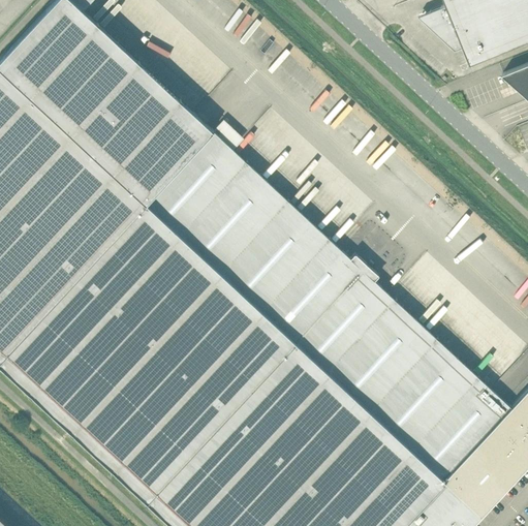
[(351,260),(84,11),(94,0),(57,0),(0,62),(0,367),(172,525),(473,525),(527,467),(527,391),(511,409),(375,282),(379,277),(355,255),(351,260)]
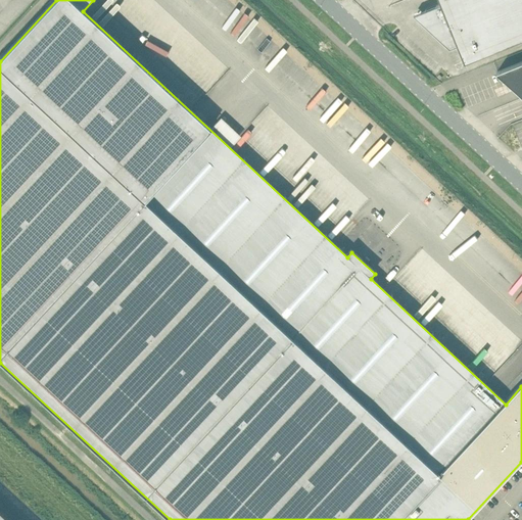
[(234,0),(220,0),(219,2),(246,28),(254,18),(234,0)]
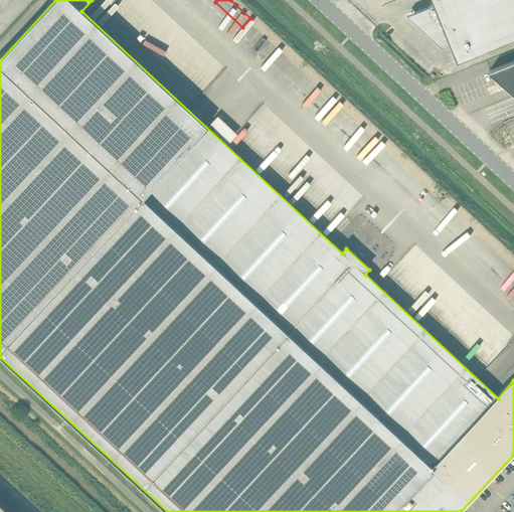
[(460,64),(513,40),(513,0),(433,0),(436,6),(408,17),(445,50),(453,47),(460,64)]
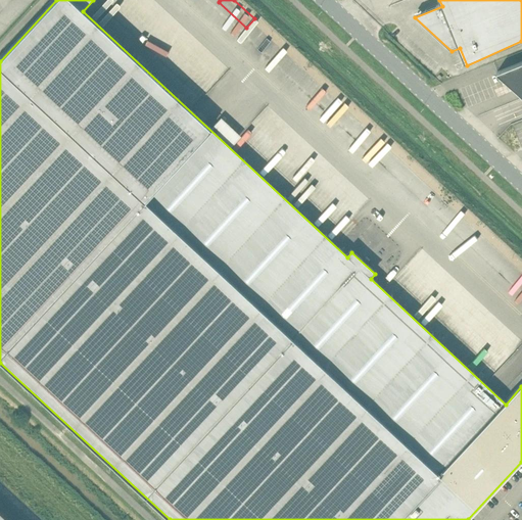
[(264,22),(245,39),(249,44),(268,27),(264,22)]
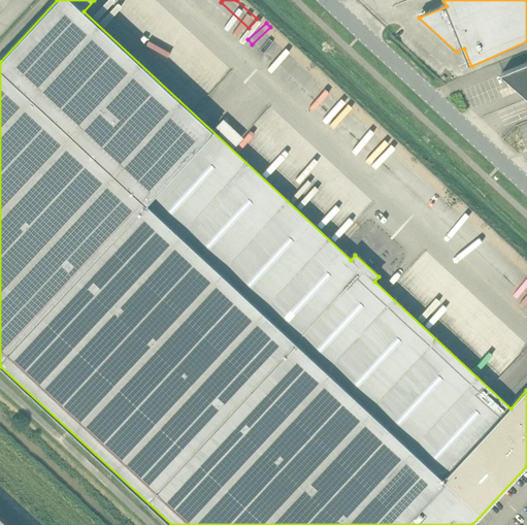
[(526,65),(502,75),(526,96),(526,65)]
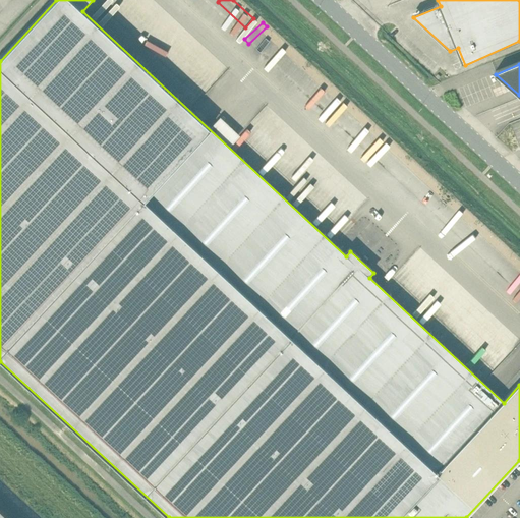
[(331,111),(334,115),(346,104),(343,100),(331,111)]
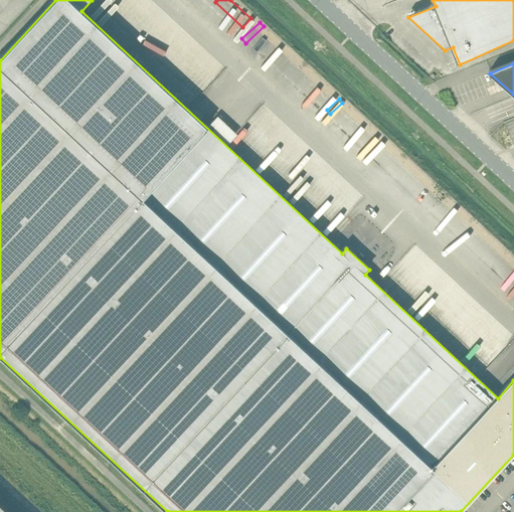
[(423,192),(433,184),(429,180),(420,188),(423,192)]
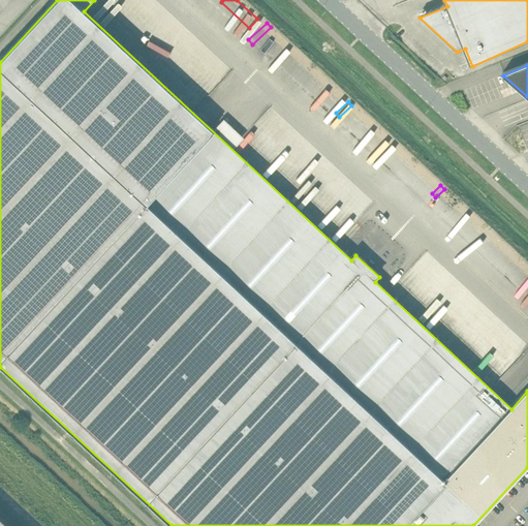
[(309,205),(323,190),(320,186),(305,200),(309,205)]
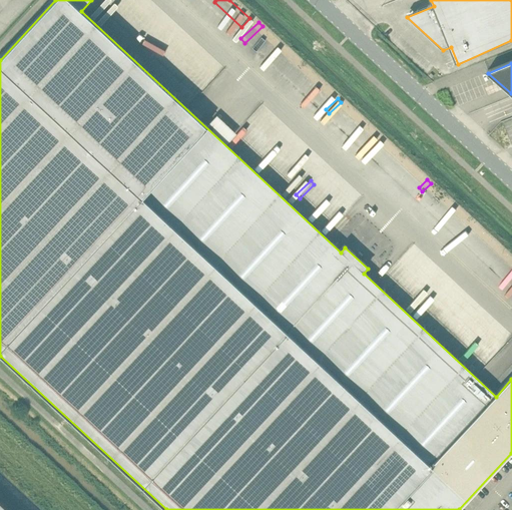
[(323,220),(327,223),(343,206),(339,202),(323,220)]
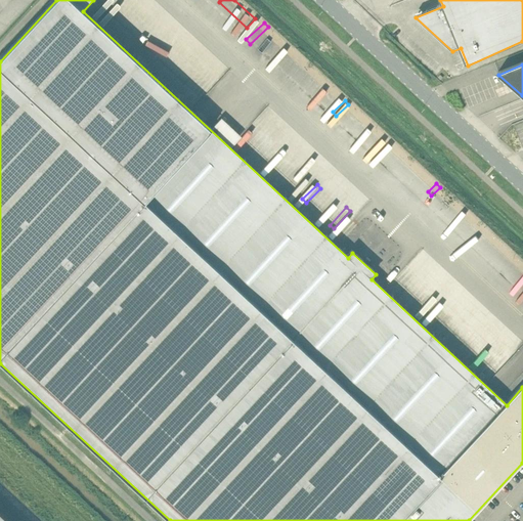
[(407,295),(415,288),(411,285),(404,292),(407,295)]
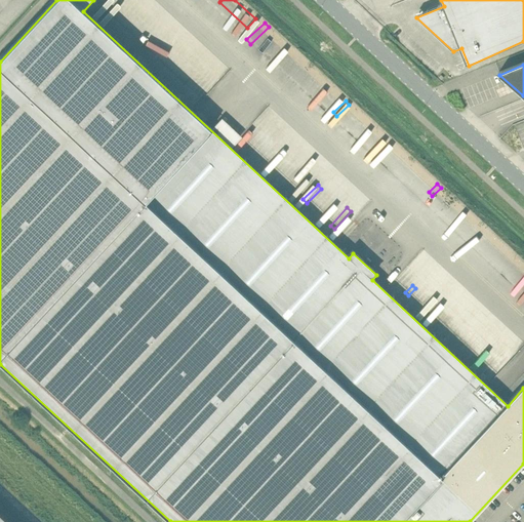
[(489,354),(493,357),(499,350),(495,347),(489,354)]
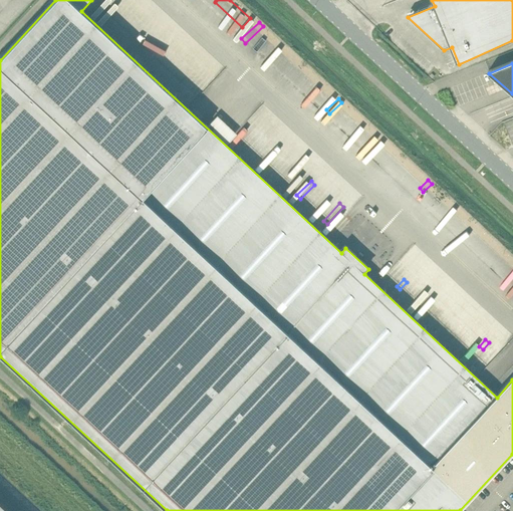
[(9,510),(0,502),(0,510),(9,510)]
